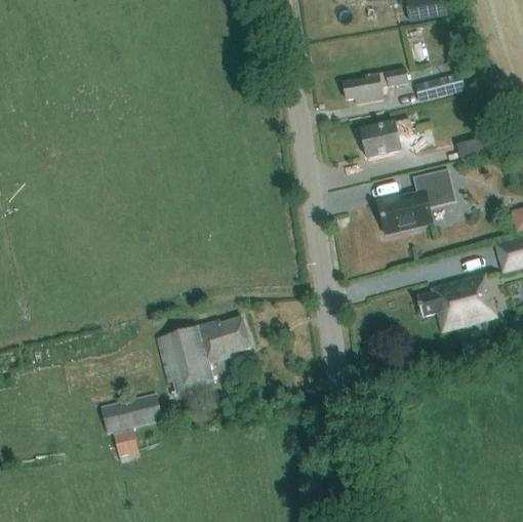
[(405,0),(408,21),(434,16),(450,13),(448,0),(405,0)]
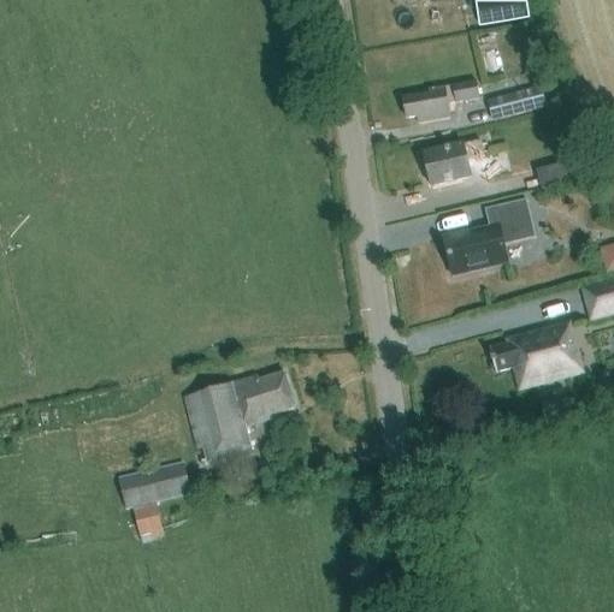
[(444,102),(477,96),(473,78),(427,87),(429,89),(401,95),(406,116),(414,113),(415,120),(447,114),(444,102)]
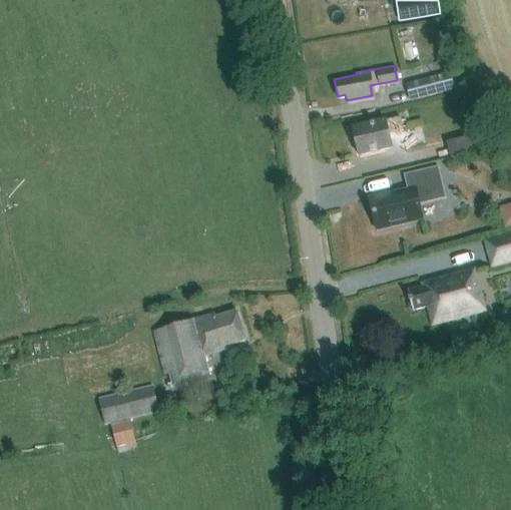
[(404,82),(408,98),(451,86),(447,71),(404,82)]
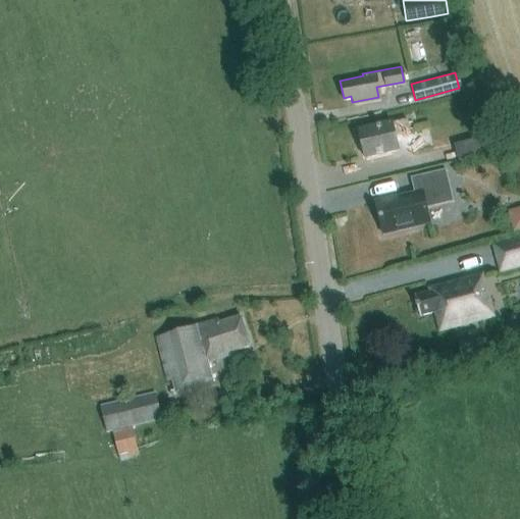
[(483,102),(477,92),(470,96),(476,106),(483,102)]
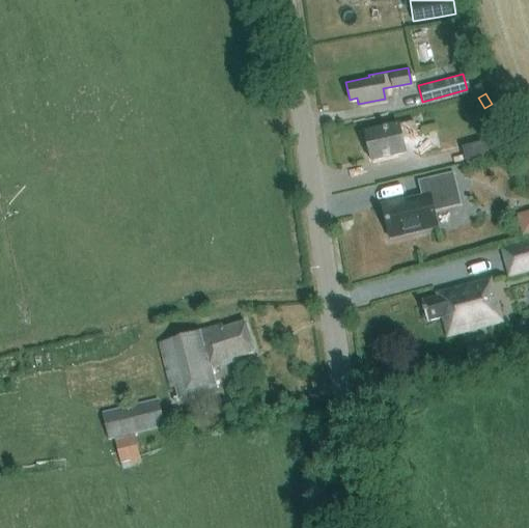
[(415,130),(413,118),(363,131),(369,159),(404,150),(399,134),(415,130)]
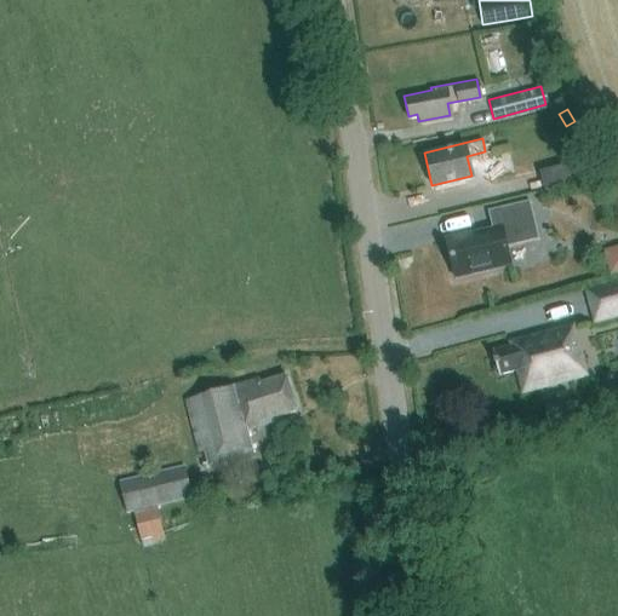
[(543,188),(585,176),(581,157),(538,168),(543,188)]
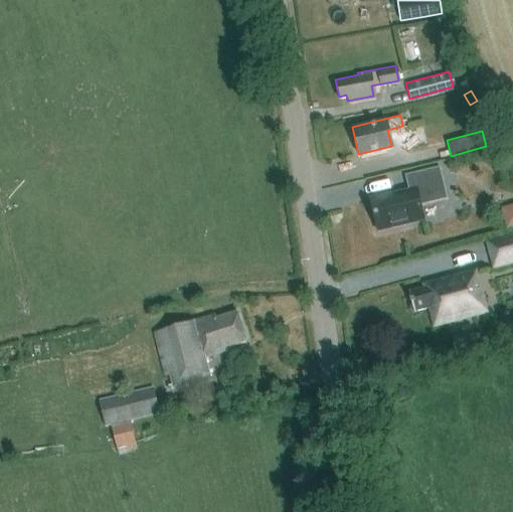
[(407,188),(369,197),(376,228),(422,217),(419,202),(446,196),(438,164),(403,173),(407,188)]
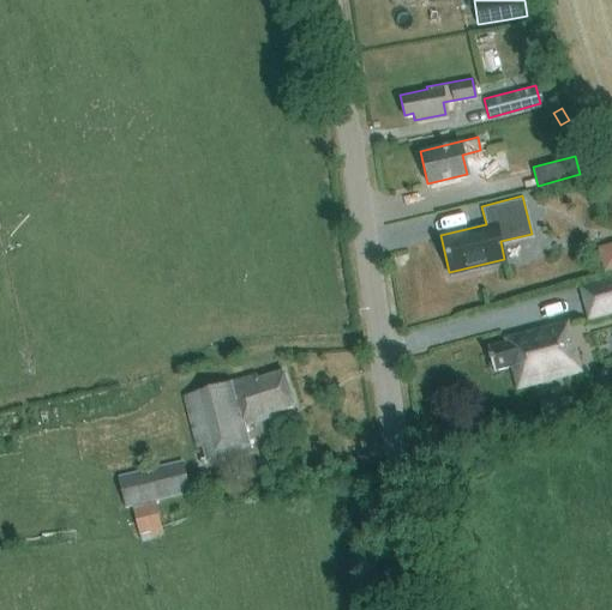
[(611,265),(605,243),(595,246),(601,269),(611,265)]
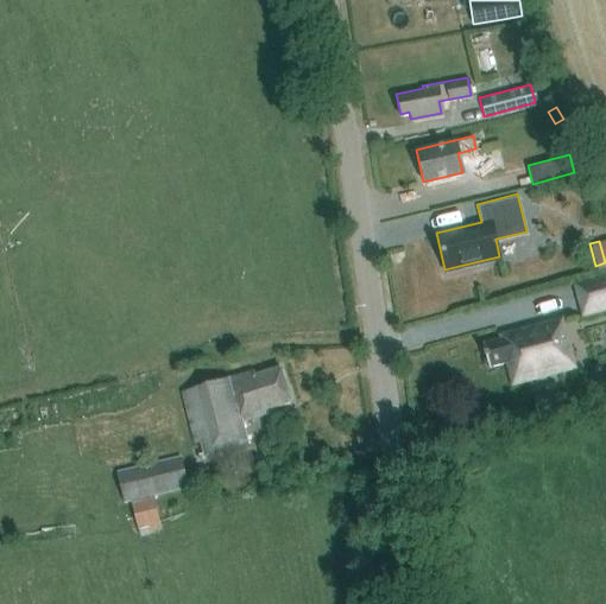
[(605,274),(575,284),(582,311),(605,305),(605,274)]
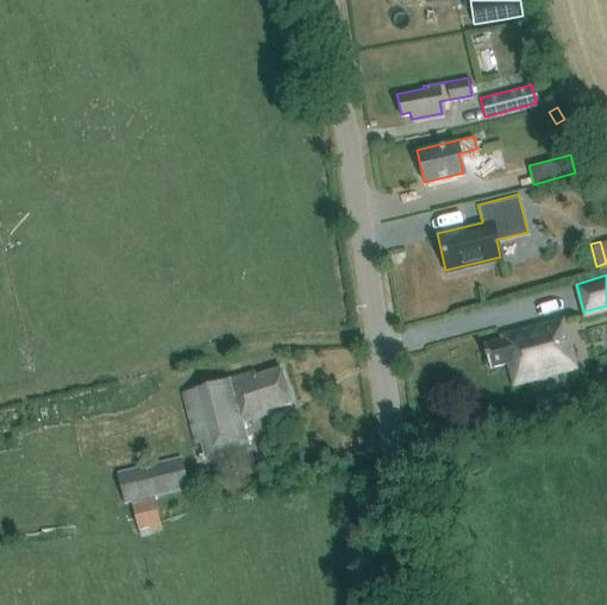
[(574,365),(561,317),(500,334),(501,336),(482,342),(488,365),(507,360),(513,380),(574,365)]
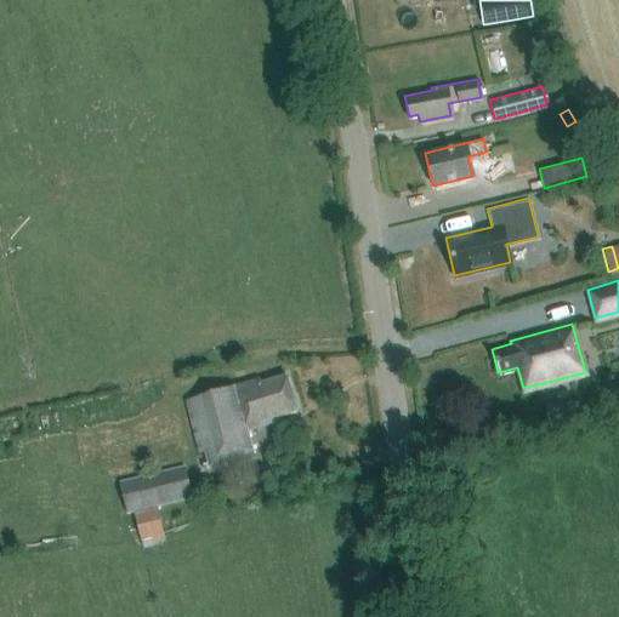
[(259,380),(257,376),(183,398),(199,450),(204,447),(208,461),(203,462),(204,468),(254,452),(246,428),(272,420),(278,438),(287,435),(279,413),(296,409),(285,372),(259,380)]
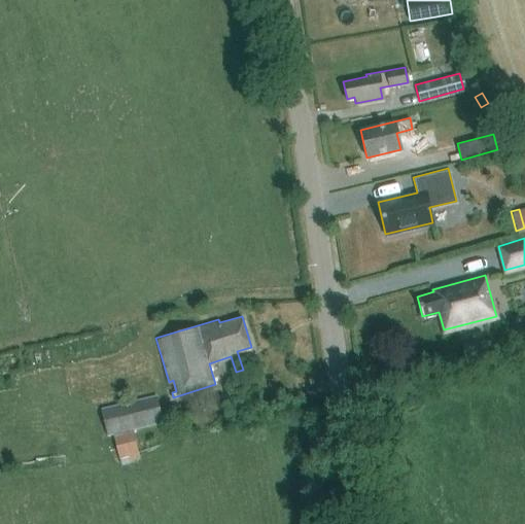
[(101,408),(107,433),(163,420),(156,394),(101,408)]
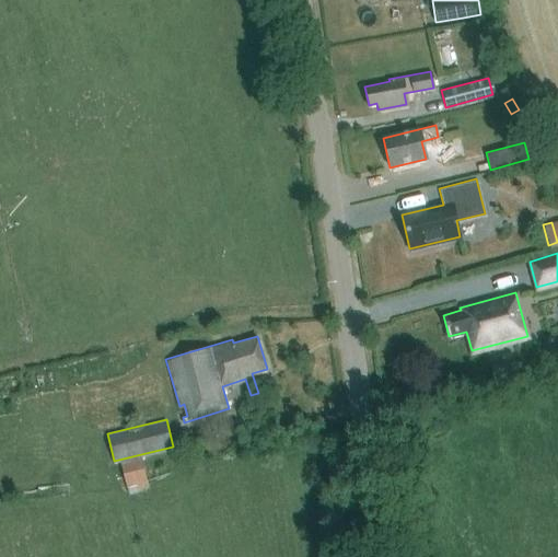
[(149,479),(143,457),(120,463),(126,485),(149,479)]
